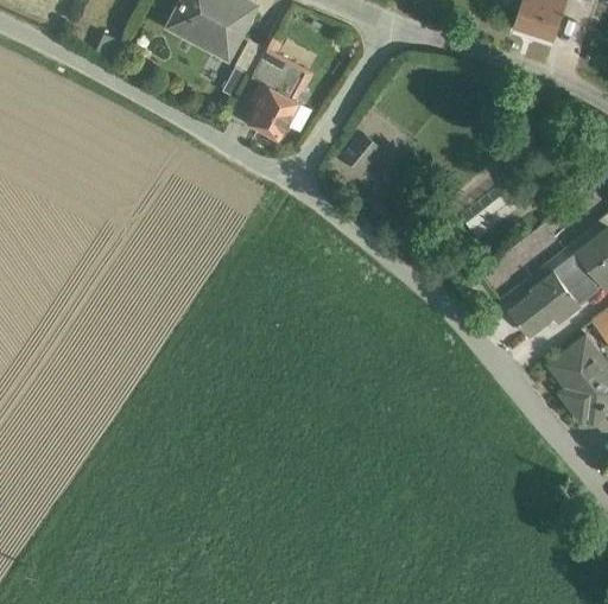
[(254,6),(242,0),(181,0),(181,1),(178,0),(176,5),(178,6),(168,26),(226,58),(254,6)]
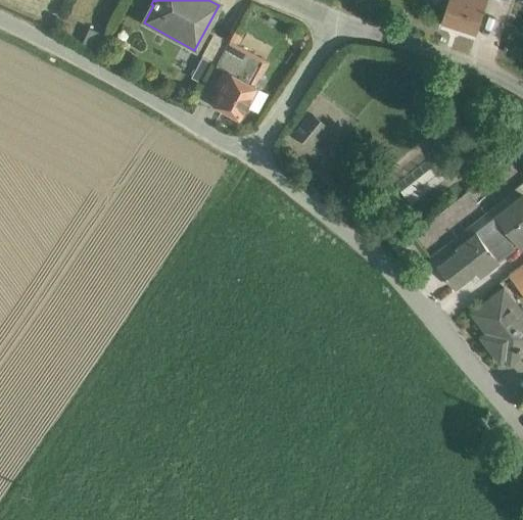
[(449,0),(443,21),(477,33),(487,0),(449,0)]
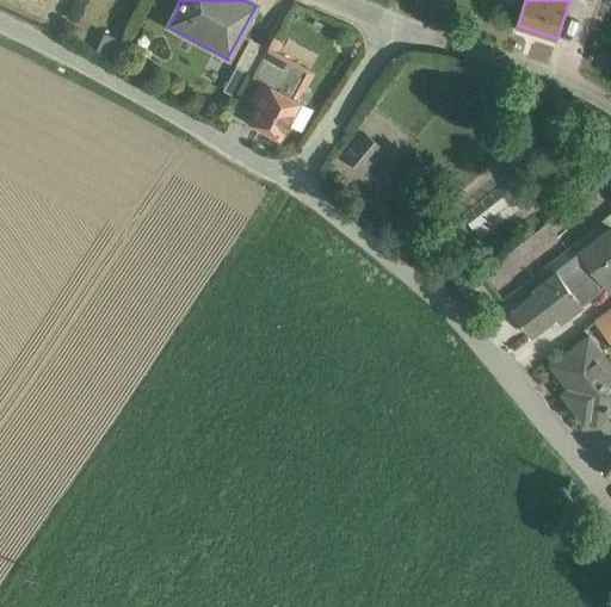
[(266,51),(250,42),(235,69),(251,78),(266,51)]
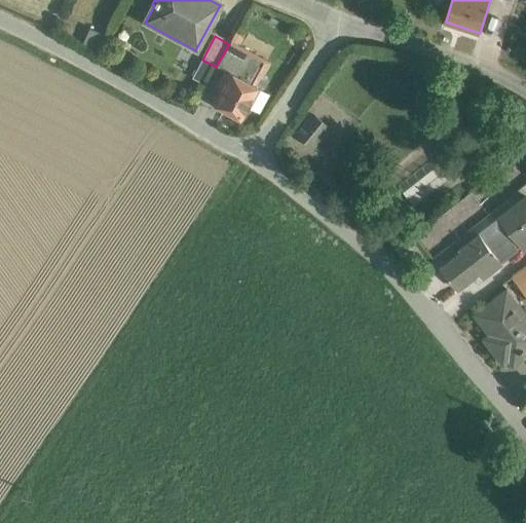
[(241,51),(229,44),(217,68),(225,72),(229,74),(241,51)]
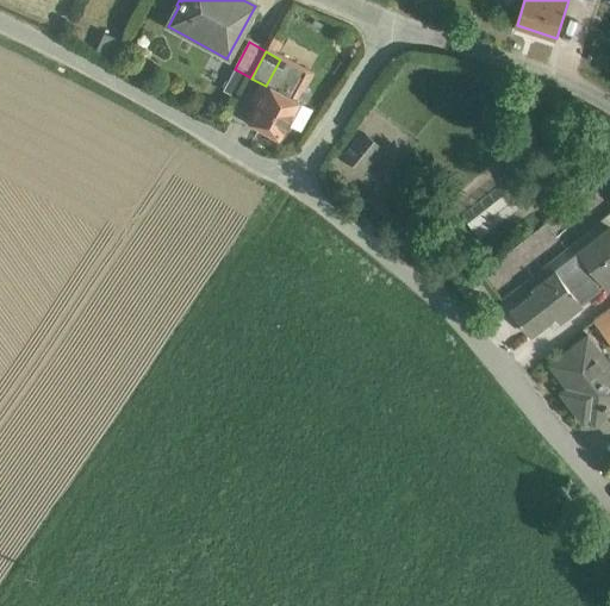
[(280,60),(266,86),(261,83),(250,102),(255,106),(247,122),(279,139),(286,126),(296,131),(302,130),(310,114),(307,108),(291,100),(297,89),(305,73),(280,60)]
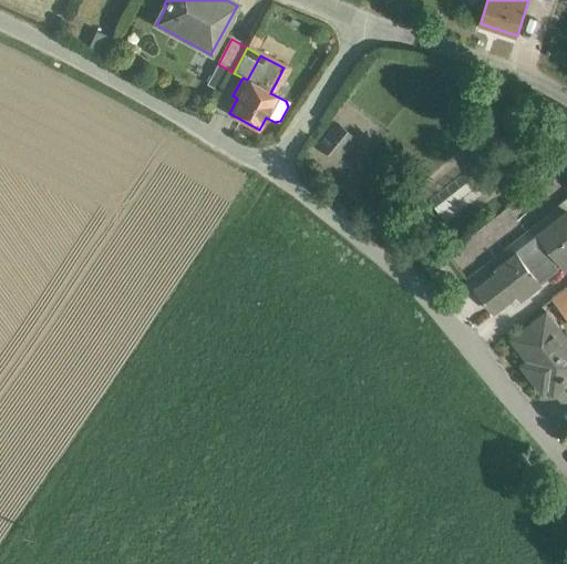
[(284,68),(276,83),(279,85),(282,84),(290,71),(284,68)]
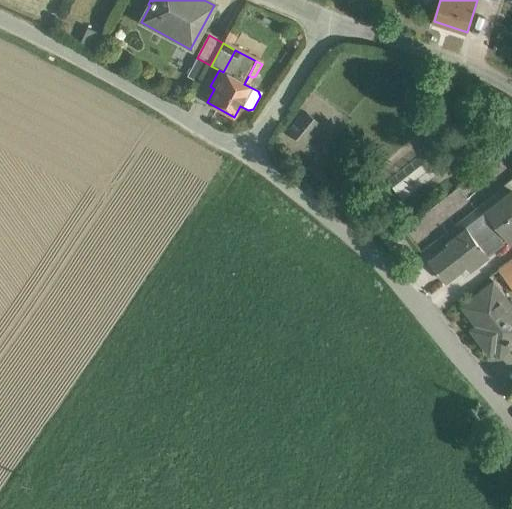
[(304,115),(289,133),(302,145),(318,127),(304,115)]
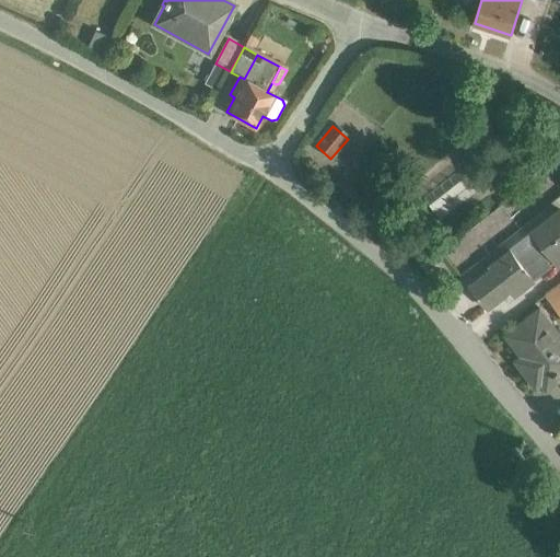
[(441,215),(464,199),(457,189),(434,205),(441,215)]
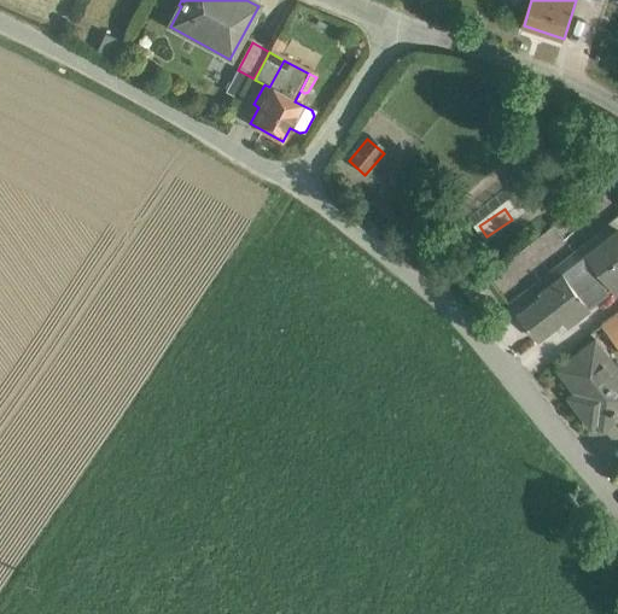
[(490,280),(514,307),(575,252),(552,227),(490,280)]
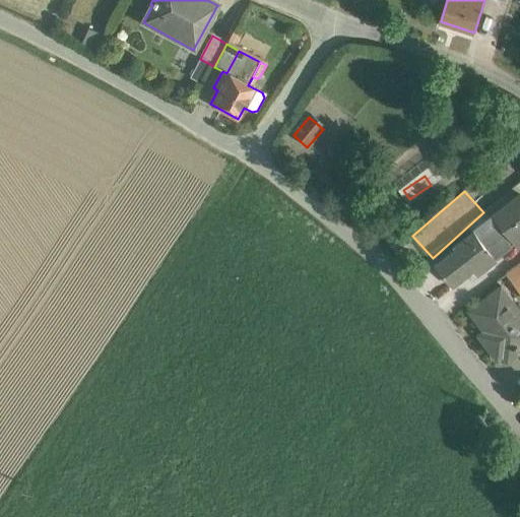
[(519,199),(496,218),(502,227),(482,242),(475,233),(461,244),(463,246),(437,266),(452,286),(466,275),(469,279),(496,258),(494,256),(513,242),(519,249),(519,248),(519,199)]
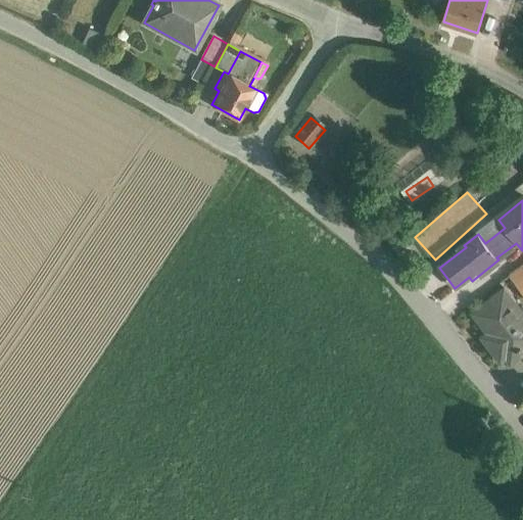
[(522,266),(510,276),(522,293),(522,266)]
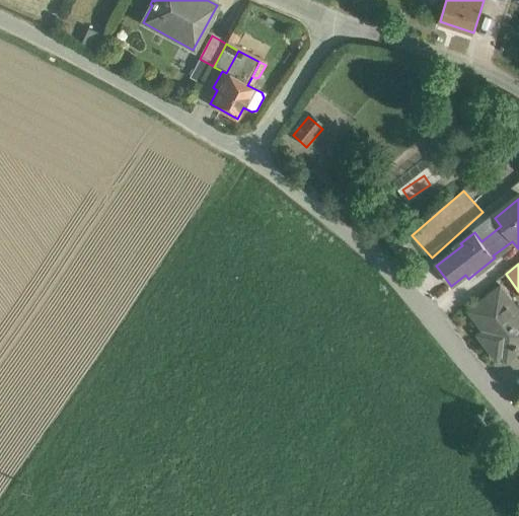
[(513,300),(501,285),(487,296),(488,298),(470,311),(492,340),(486,345),(498,361),(504,356),(508,361),(518,352),(518,311),(511,302),(513,300)]
